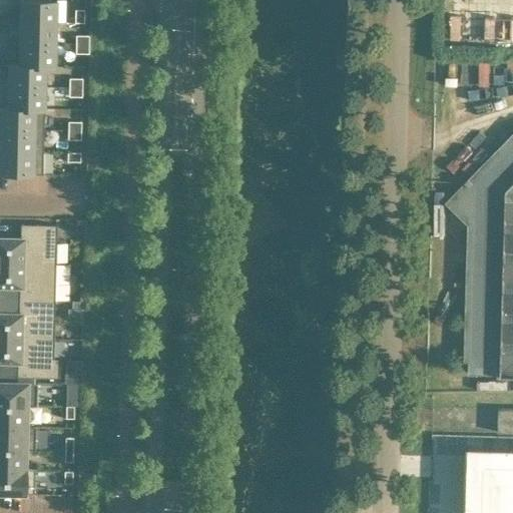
[(56,21),(56,0),(19,0),(19,20),(56,21)]
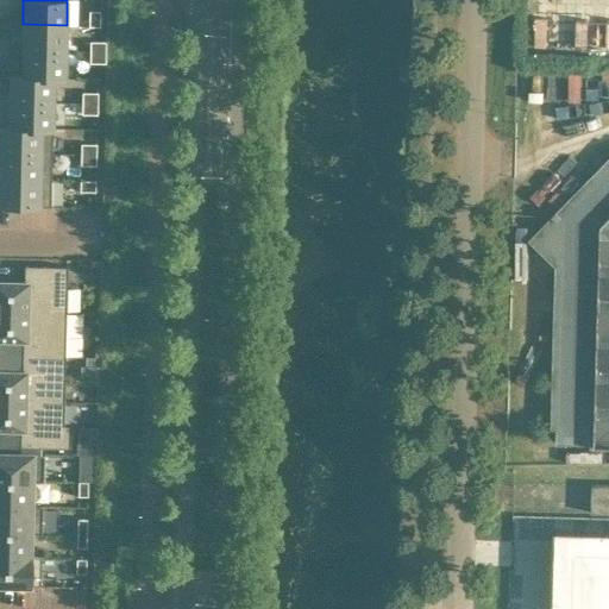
[(100,11),(88,11),(88,26),(99,26),(100,11)]
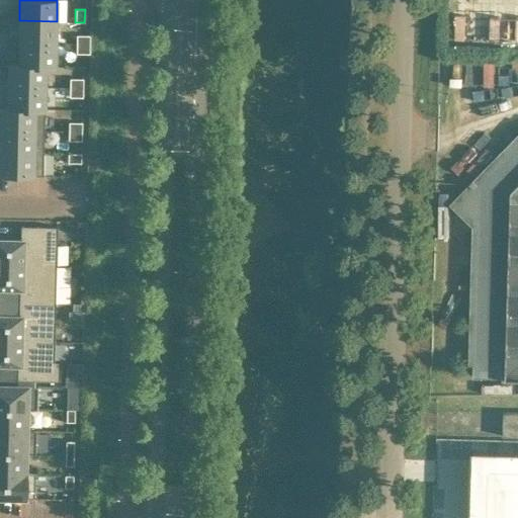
[(56,44),(57,21),(19,20),(19,42),(56,44)]
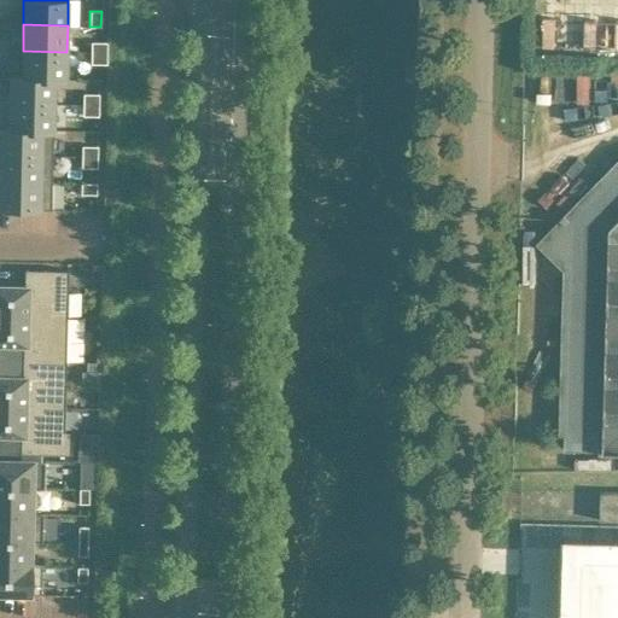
[(106,53),(106,42),(91,41),(91,52),(106,53)]
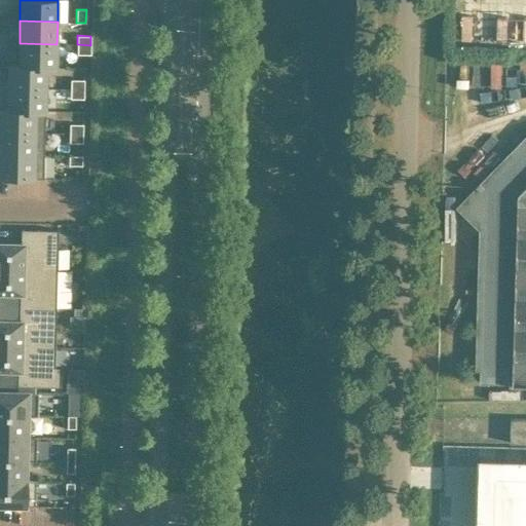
[(57,66),(57,44),(20,43),(19,65),(9,64),(9,65),(57,66)]
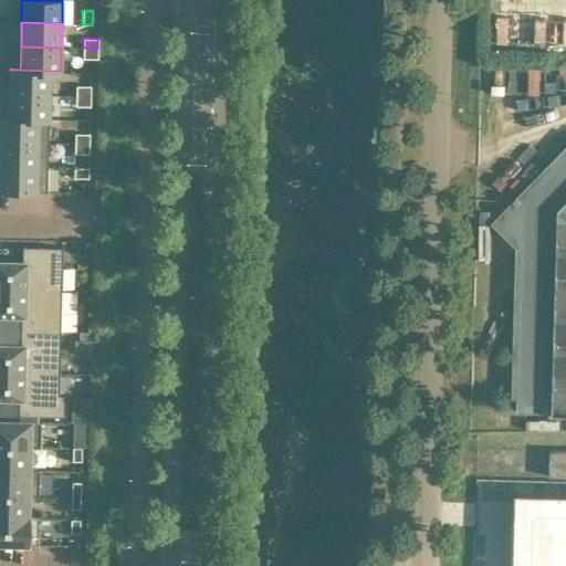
[(97,59),(97,49),(83,48),(83,59),(97,59)]
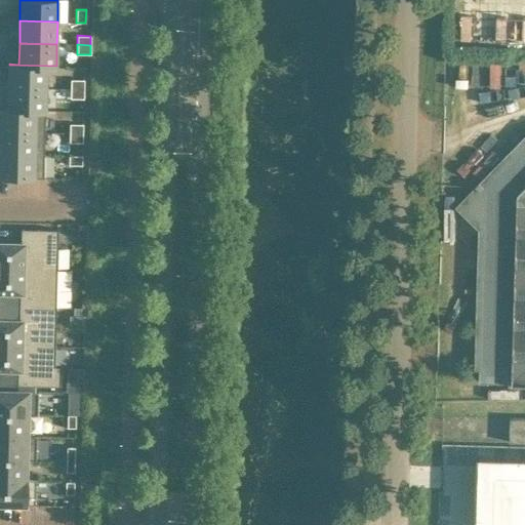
[(46,88),(46,67),(56,67),(56,66),(9,65),(8,87),(46,88)]
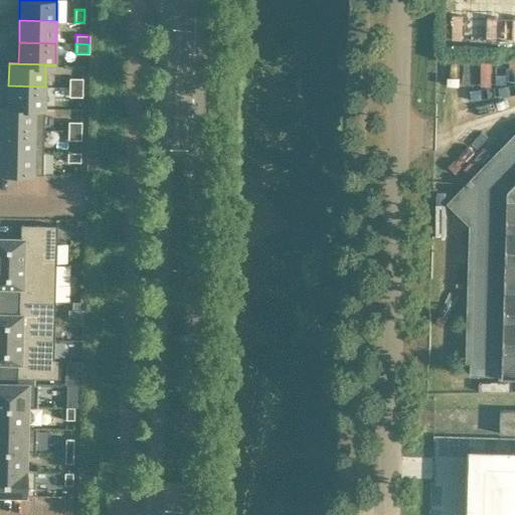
[(82,88),(82,78),(69,77),(68,87),(82,88)]
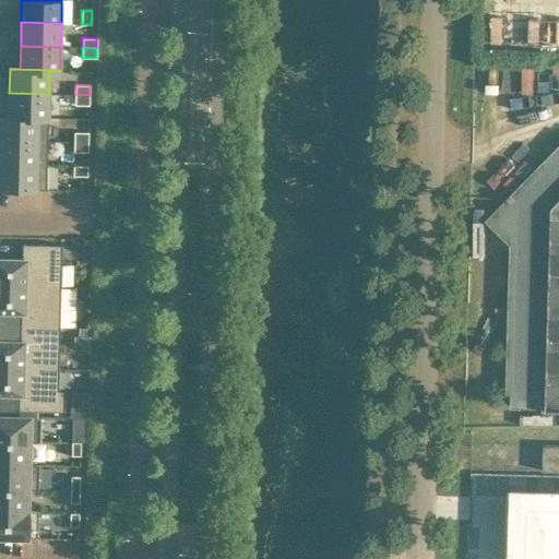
[(0,116),(48,117),(49,94),(9,93),(9,116),(0,115),(0,116)]
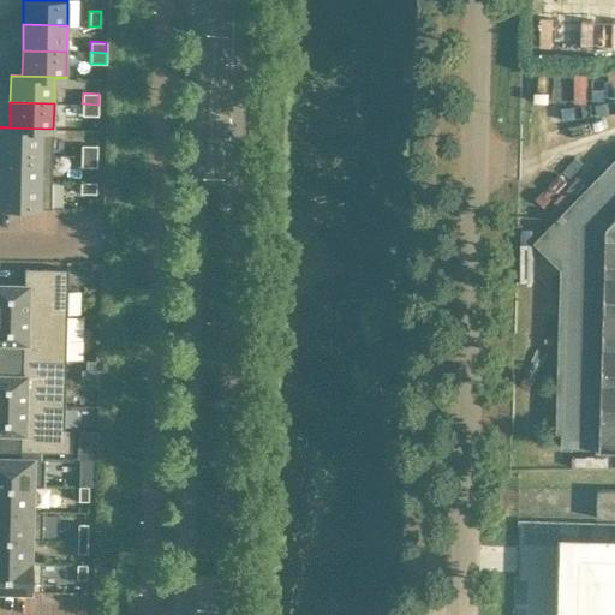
[(97,115),(99,105),(82,103),(82,114),(97,115)]
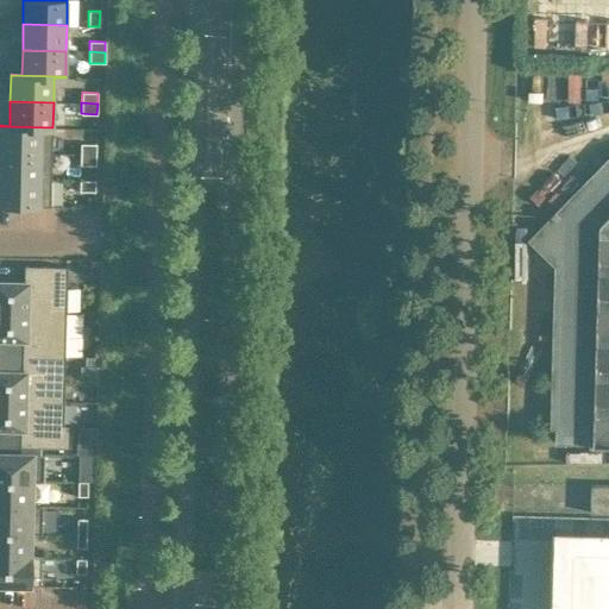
[(0,152),(52,154),(52,127),(0,126),(0,152)]
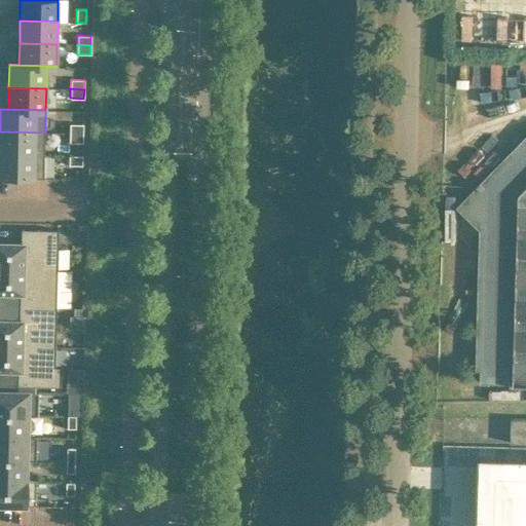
[(82,134),(83,124),(69,123),(69,134),(82,134)]
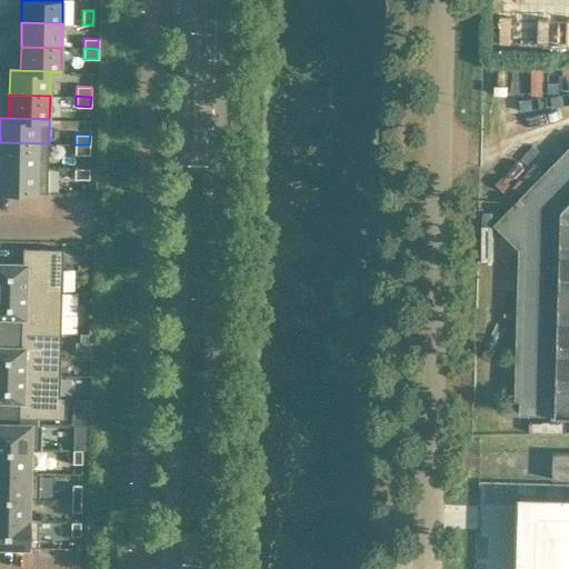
[(0,166),(48,168),(49,143),(0,142),(0,166)]
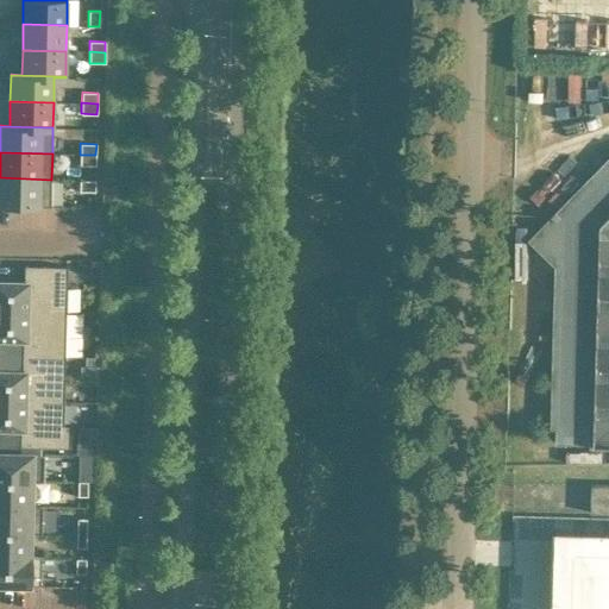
[(95,165),(95,155),(80,155),(80,165),(95,165)]
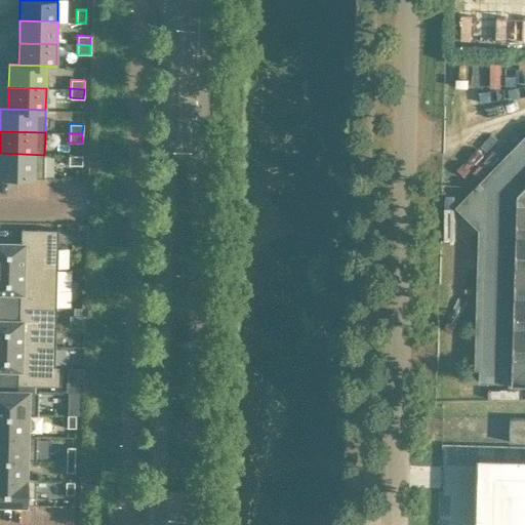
[(524,142),(483,185),(480,182),(476,186),(485,194),(479,381),(524,382),(524,142)]
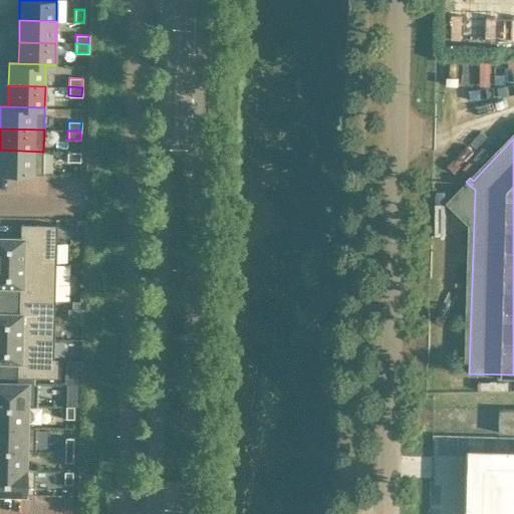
[(0,173),(43,174),(43,152),(0,150),(0,173)]
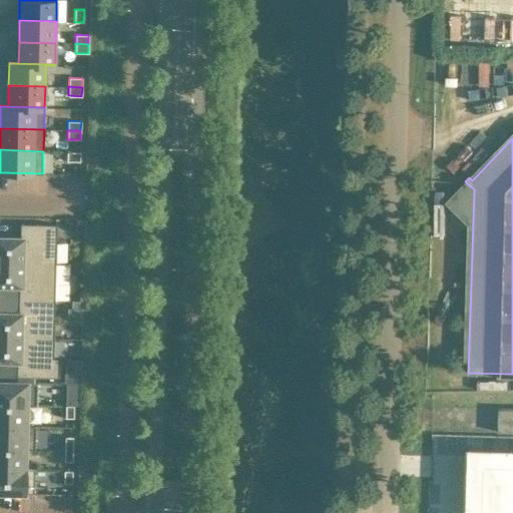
[(80,161),(80,151),(67,151),(66,160),(80,161)]
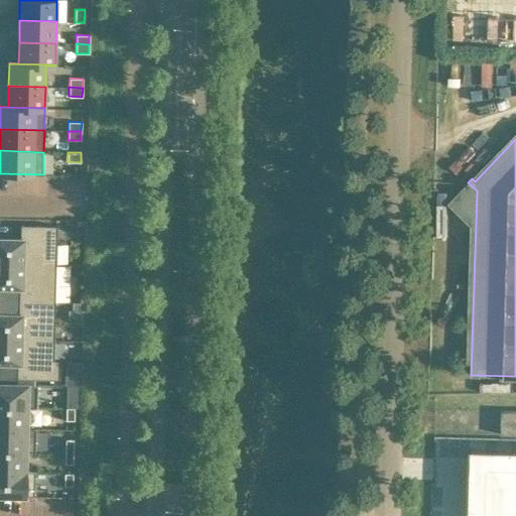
[(77,220),(77,232),(85,232),(85,220),(77,220)]
